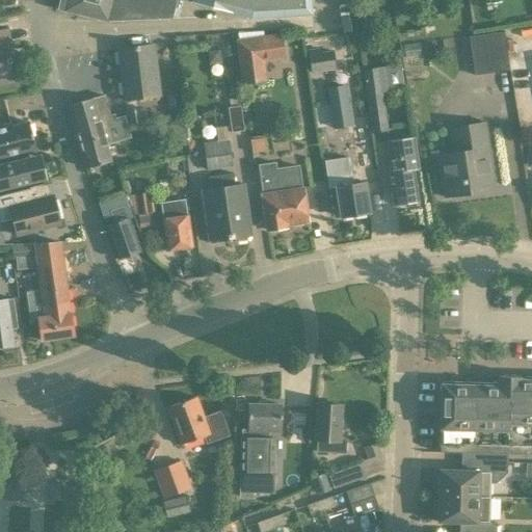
[(67,0),(64,10),(108,22),(173,21),(178,0),(234,15),(250,19),(313,15),(311,0),(67,0)]
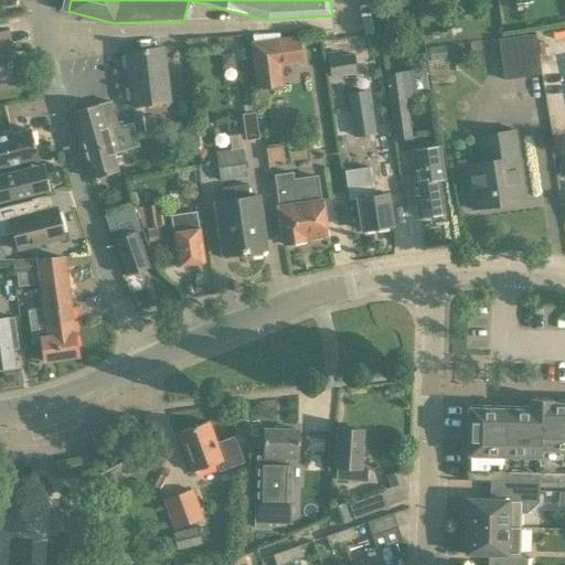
[(0,87),(16,85),(10,52),(13,51),(9,29),(0,30),(0,87)]
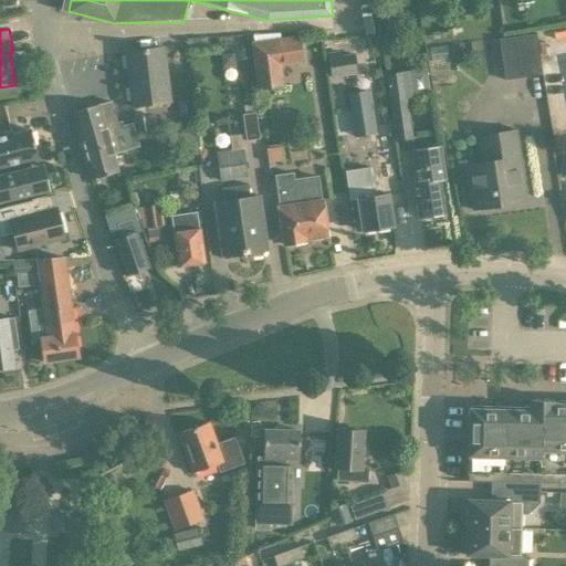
[(536,34),(500,39),(505,81),(543,75),(538,43),(537,43),(536,34)]
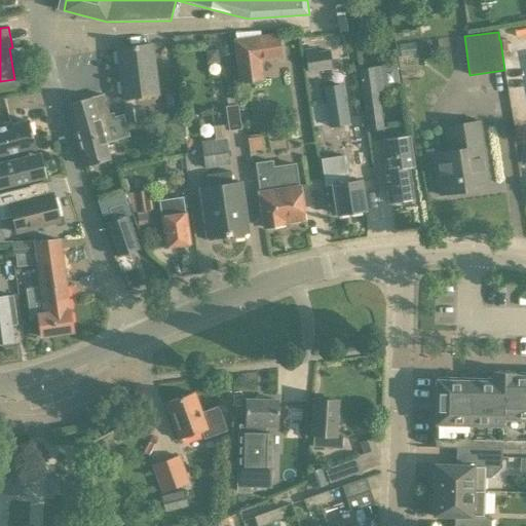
[(232,39),(238,84),(263,80),(261,61),(280,59),(277,33),(232,39)]
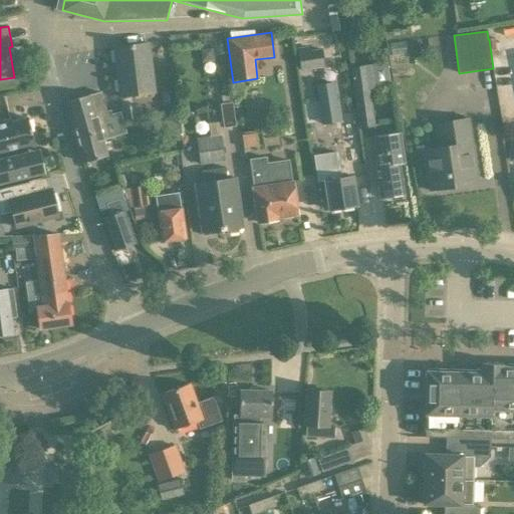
[(119,98),(155,93),(149,43),(112,48),(119,98)]
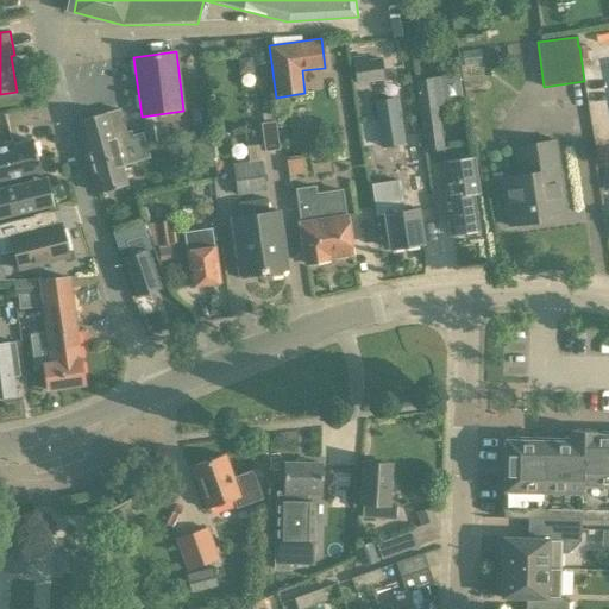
[(251,57),(237,60),(239,73),(246,73),(252,64),(251,57)]
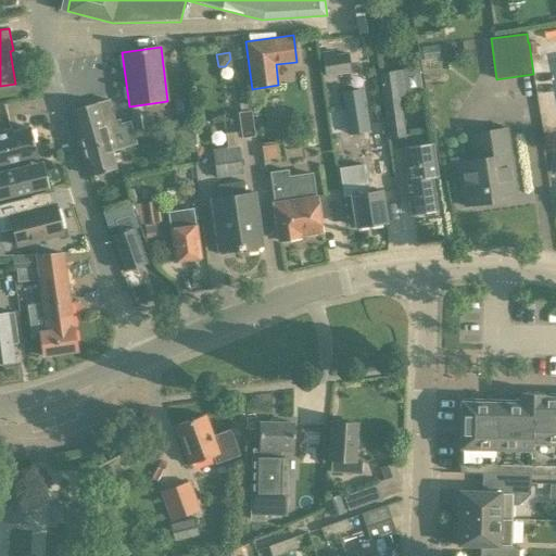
[(350,73),(349,54),(321,59),(324,77),(350,73)]
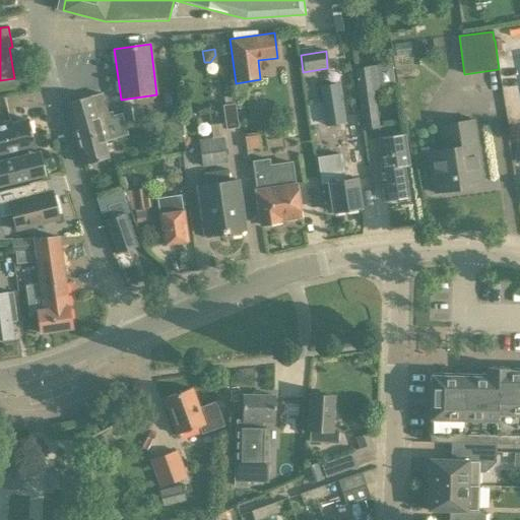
[(343,123),(337,83),(319,85),(325,126),(343,123)]
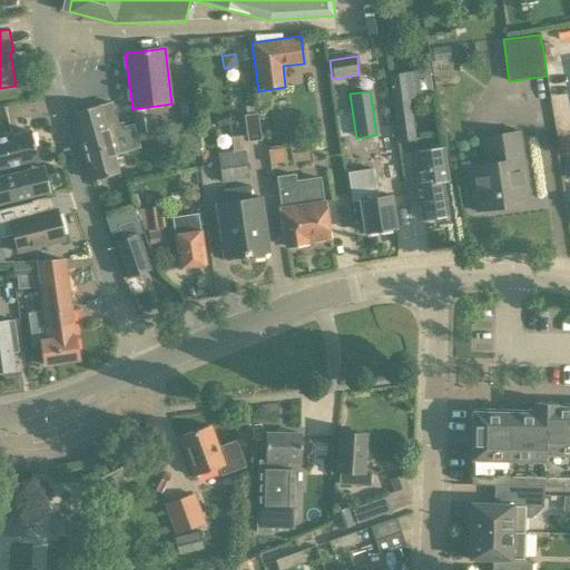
[(396,141),(397,141),(415,139),(410,97),(392,100),(396,141)]
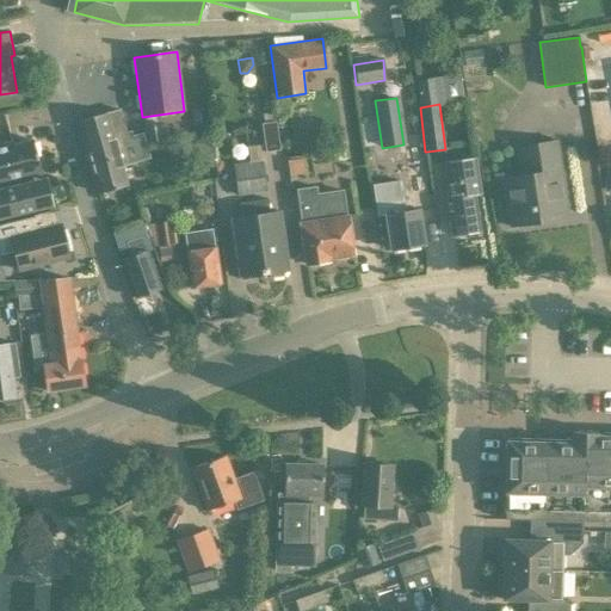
[(118,110),(75,122),(87,165),(88,165),(97,192),(125,185),(121,166),(127,164),(122,144),(127,143),(118,110)]
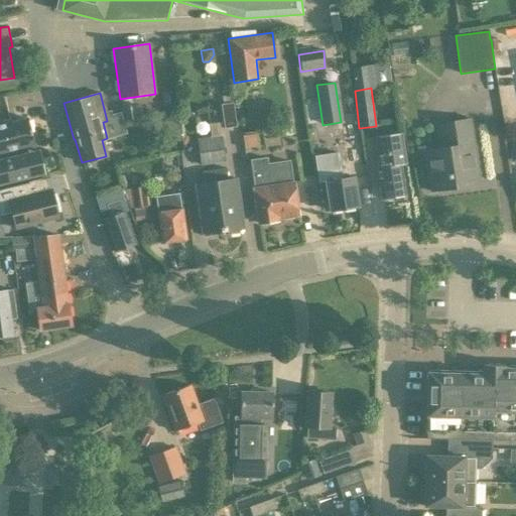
[(175,98),(167,99),(164,104),(165,112),(176,110),(175,98)]
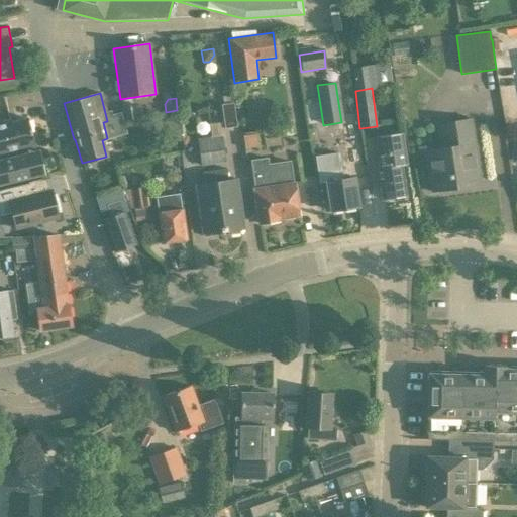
[(224,128),(236,126),(232,103),(222,104),(221,104),(224,128)]
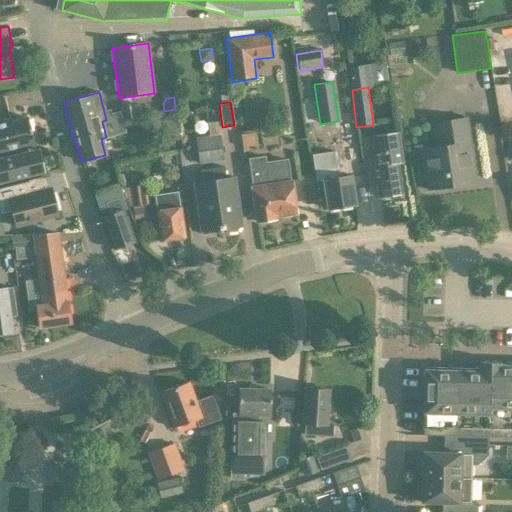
[(137,105),(122,107),(123,119),(139,117),(137,105)]
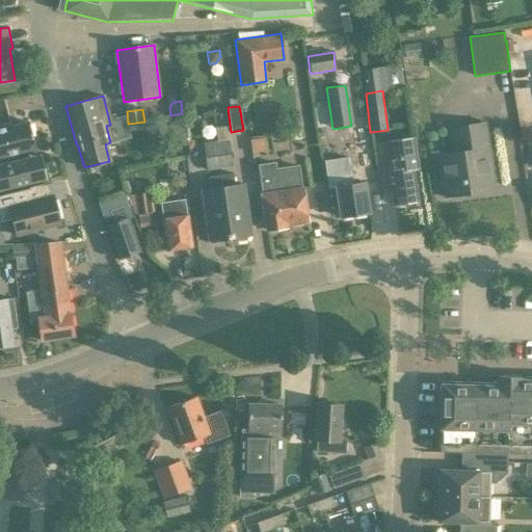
[(0,157),(35,149),(28,122),(9,126),(9,124),(0,126),(0,157)]
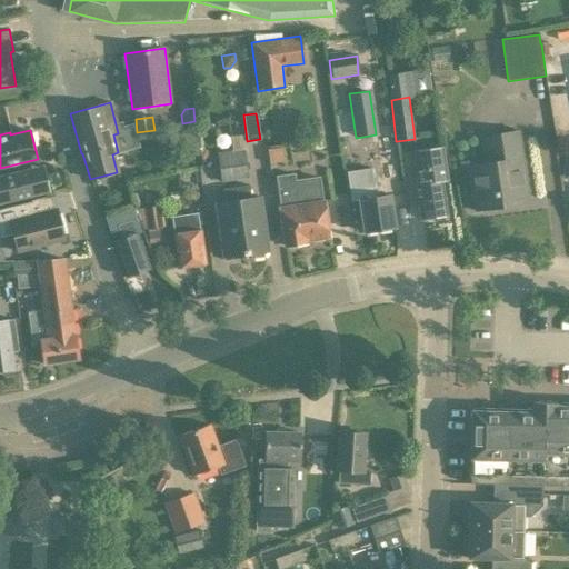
[(198,151),(197,131),(186,132),(188,152),(198,151)]
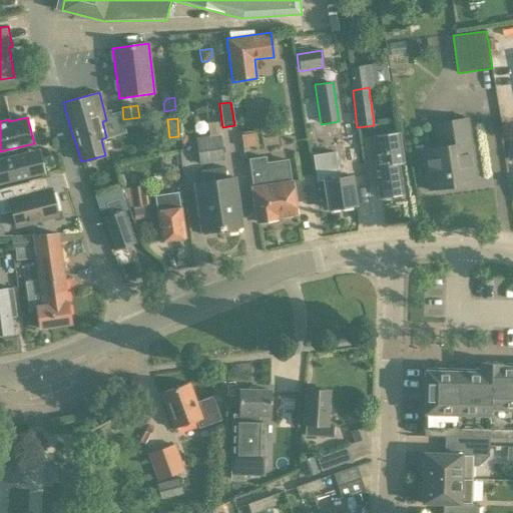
[(461,185),(461,181),(476,179),(468,118),(434,123),(437,147),(422,149),(427,190),(461,185)]
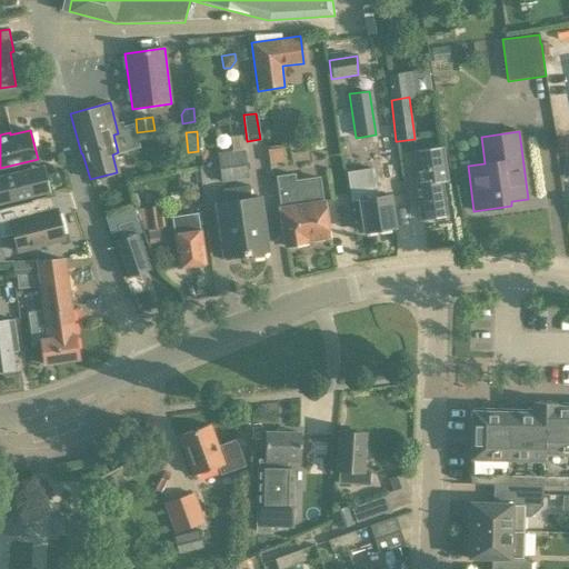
[(446,215),(441,179),(448,178),(442,146),(413,150),(417,171),(418,182),(416,182),(421,218),(446,215)]
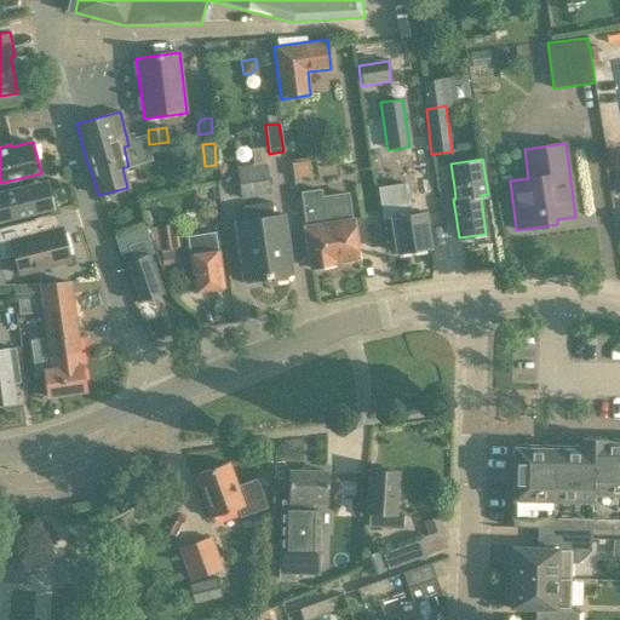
[(296,178),(311,176),(309,160),(293,162),(296,178)]
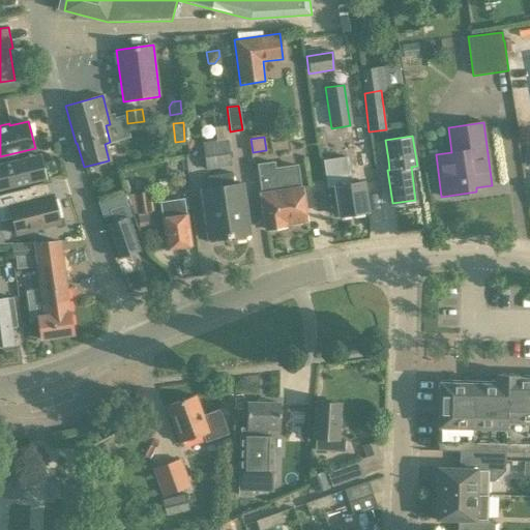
[(214,141),(217,168),(231,166),(229,140),(214,141)]
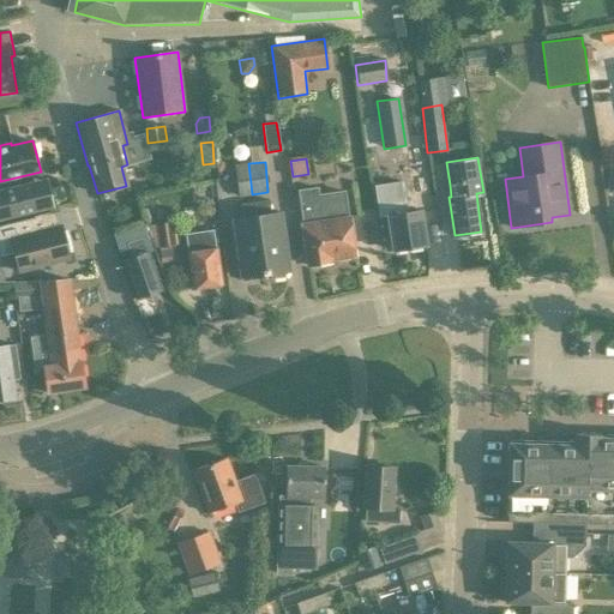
[(252,194),(248,163),(235,166),(238,196),(252,194)]
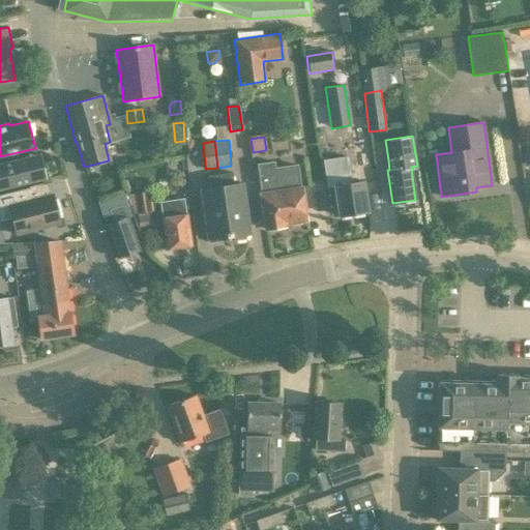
[(39,152),(0,160),(0,186),(45,177),(39,152)]
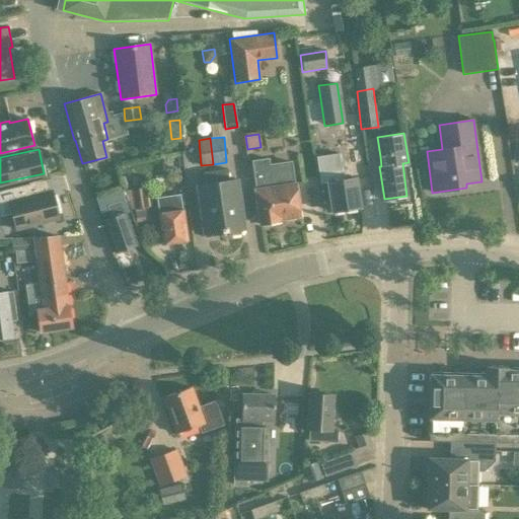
[(345,178),(341,154),(338,154),(338,153),(315,156),(319,184),(325,183),(329,211),(359,207),(355,177),(345,178)]
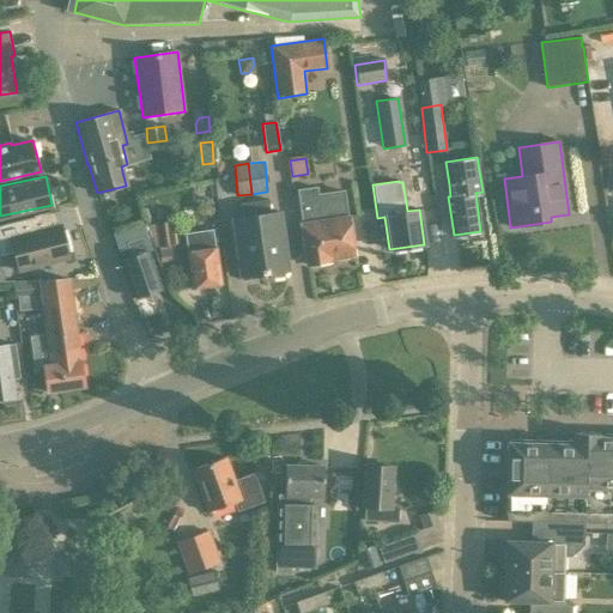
[(317,186),(296,189),(302,223),(298,223),(304,263),(310,263),(310,269),(328,267),(328,260),(326,261),(326,258),(334,256),(341,261),(347,260),(351,254),(352,254),(344,189),(317,194),(317,186)]
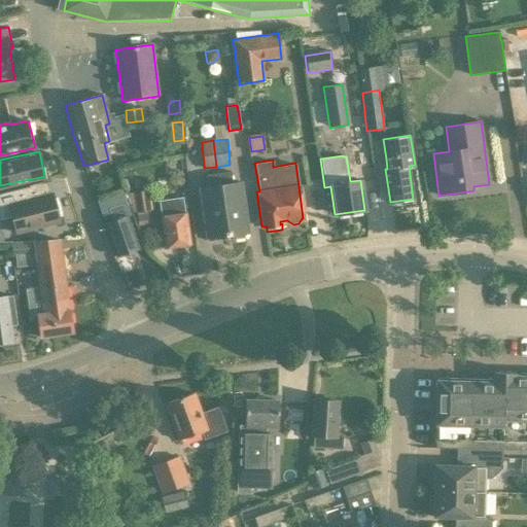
[(230,172),(217,173),(225,235),(235,234),(236,240),(243,239),(246,234),(239,182),(232,183),(230,172)]
